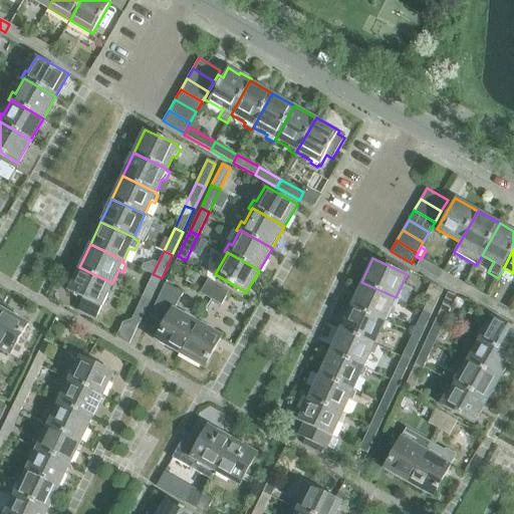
[(438,280),(443,272),(421,259),(416,267),(438,280)]
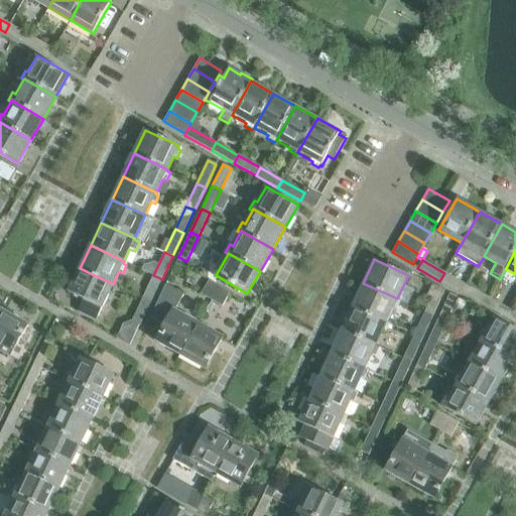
[(102,307),(113,284),(80,268),(69,292),(84,299),(78,312),(95,321),(101,307),(102,307)]
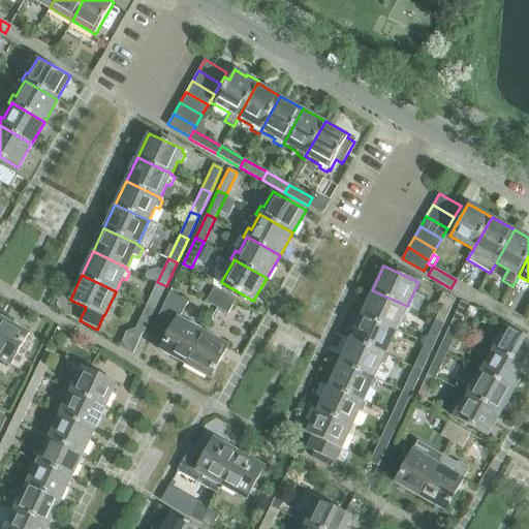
[(456,280),(450,288),(473,301),(478,292),(456,280)]
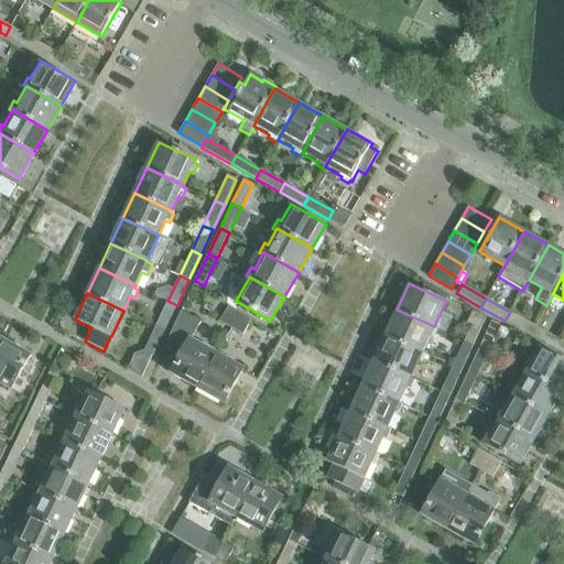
[(155,326),(165,331),(177,305),(167,301),(155,326)]
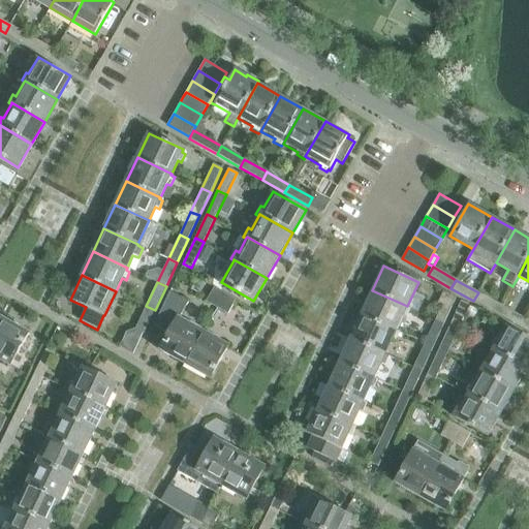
[(216,309),(224,293),(214,287),(206,303),(216,309)]
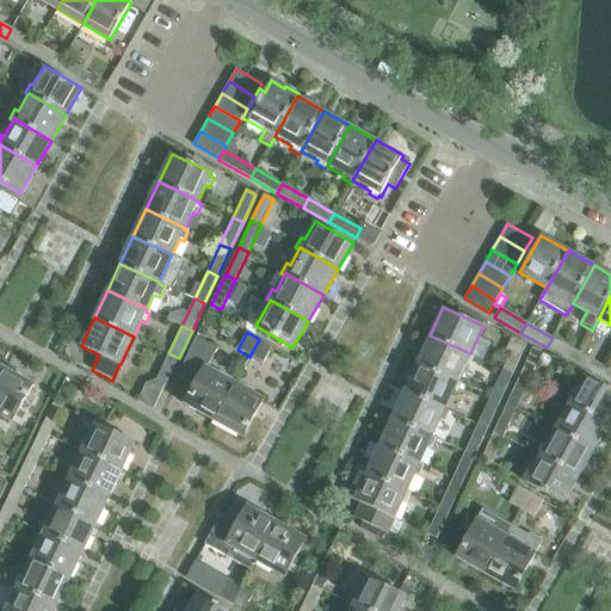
[(457,381),(470,353),(430,335),(418,363),(457,381)]
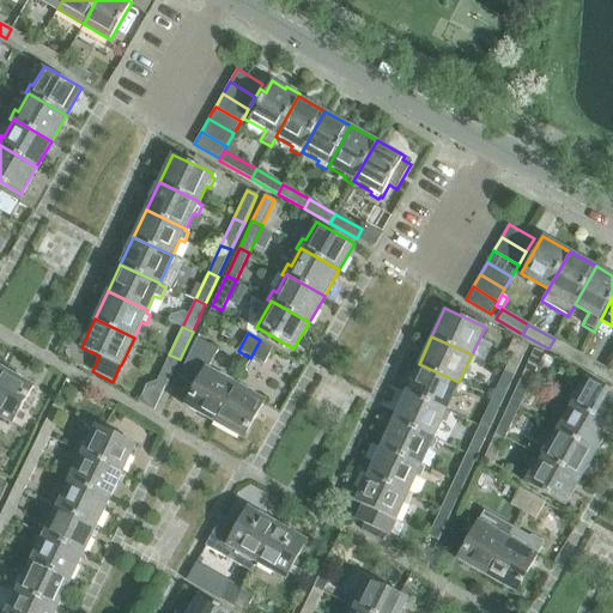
[(194,389),(184,406),(213,423),(236,384),(206,368),(217,350),(198,339),(178,380),(194,389)]
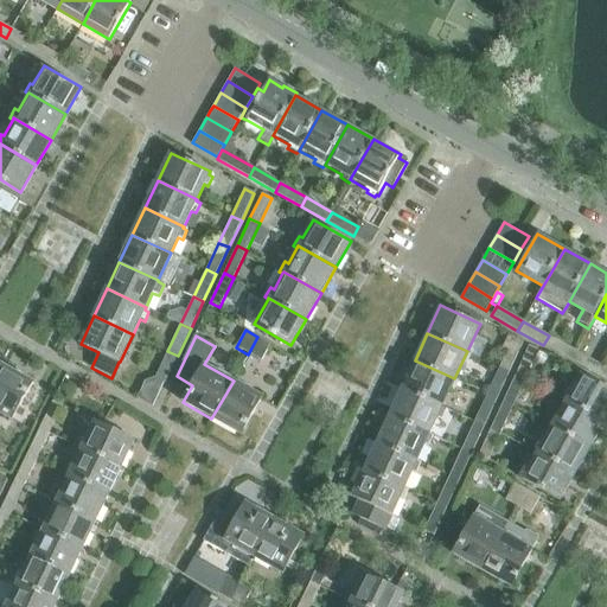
[(270,344),(257,337),(248,355),(261,362),(270,344)]
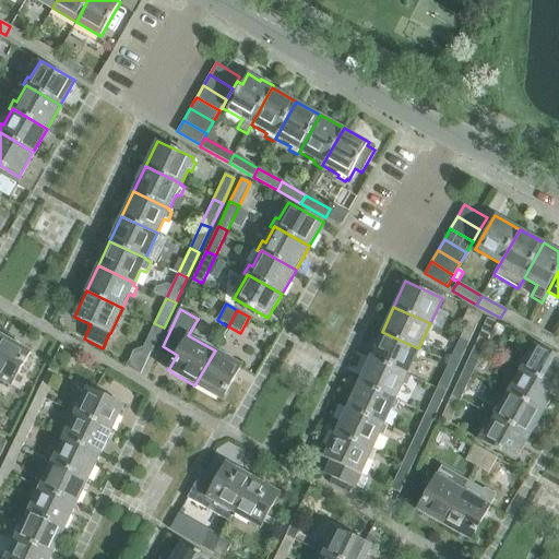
[(461,337),(470,342),(480,318),(472,313),(461,337)]
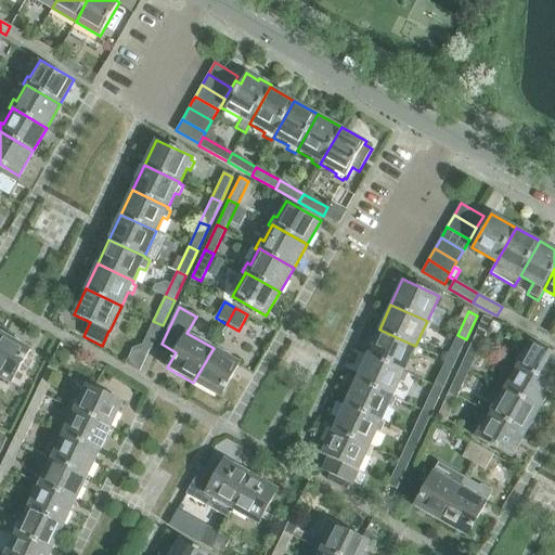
[(473,340),(481,345),(492,321),(483,317),(473,340)]
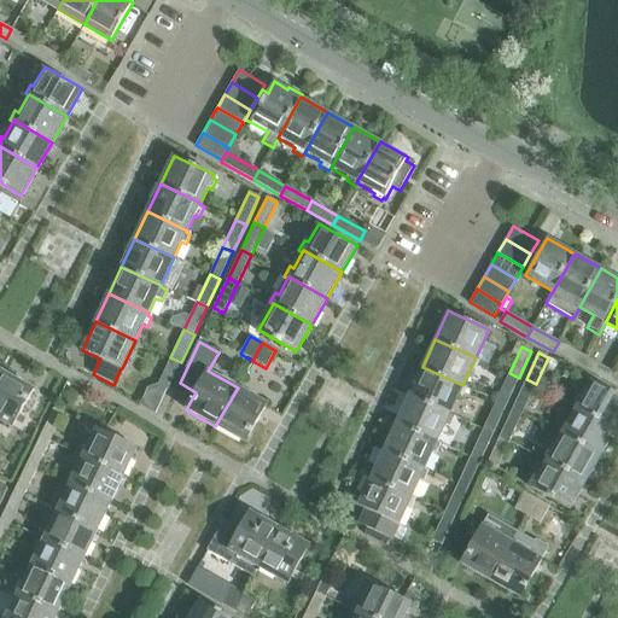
[(167,391),(181,362),(170,357),(157,386),(167,391)]
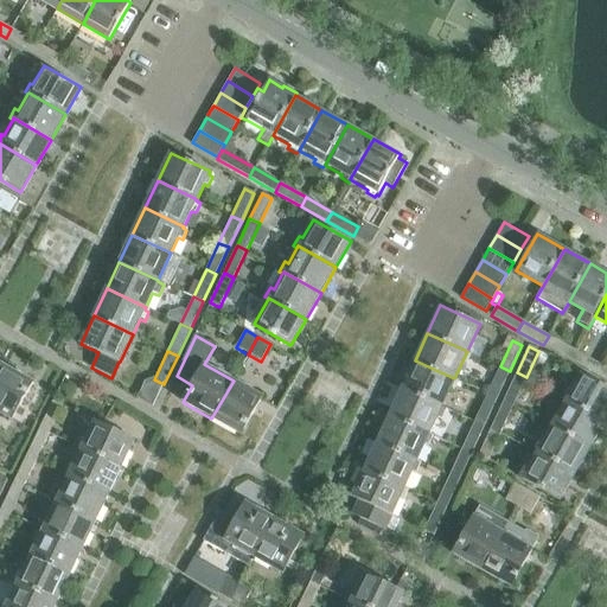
[(442,406),(454,378),(415,360),(402,388),(442,406)]
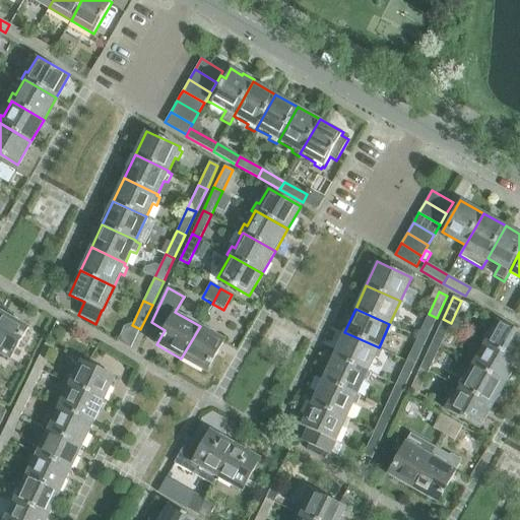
[(0,317),(0,353),(9,360),(27,327),(3,313),(0,317)]
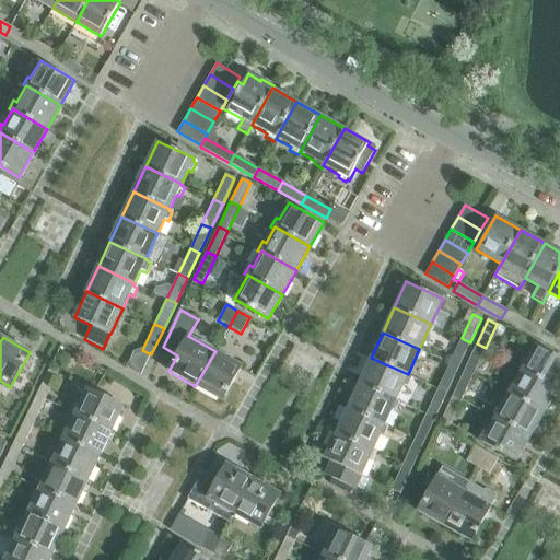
[(450,363),(458,368),(470,342),(462,338),(450,363)]
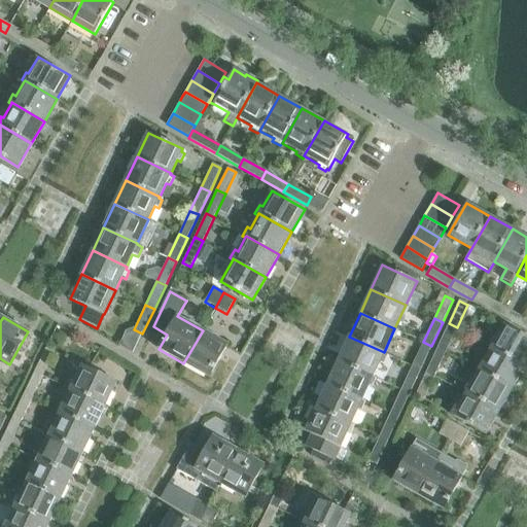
[(437,347),(446,350),(457,327),(449,323),(437,347)]
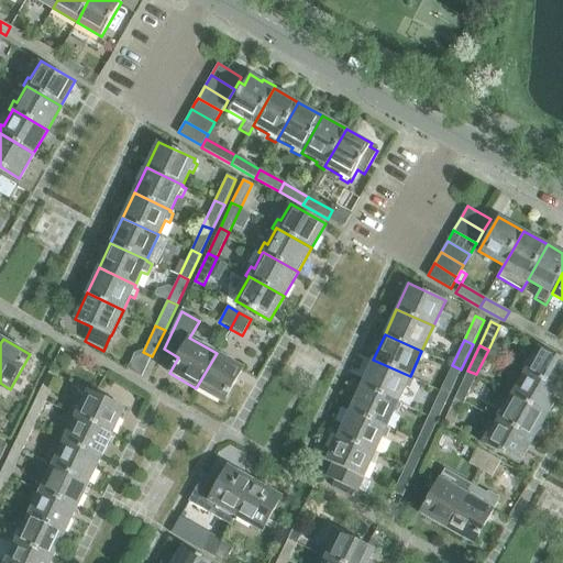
[(526,371),(561,390),(562,386),(562,359),(540,346),(526,371)]
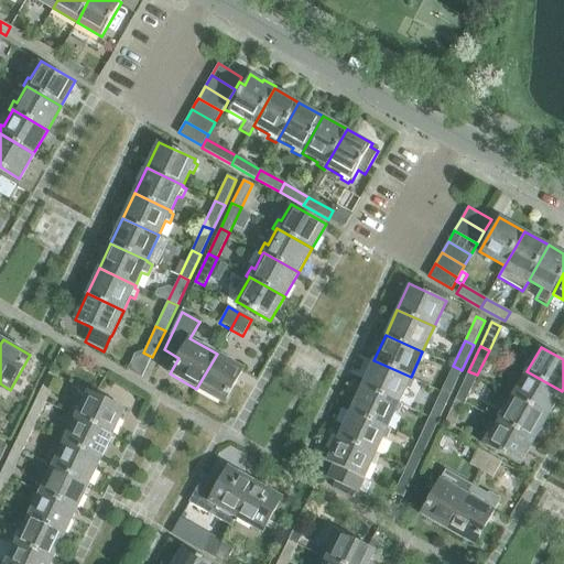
[(243,369),(217,354),(196,389),(224,404),(243,369)]
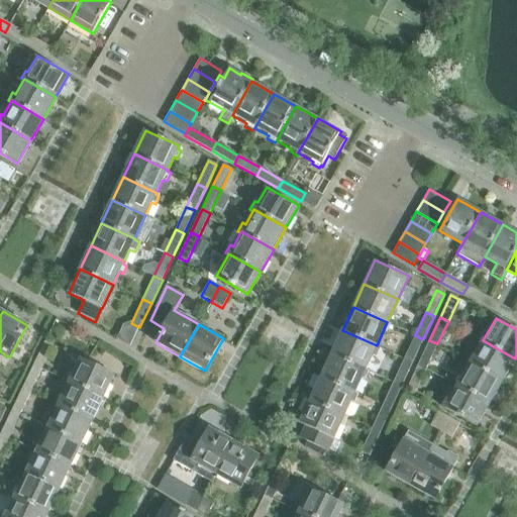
[(366,369),(377,345),(342,330),(332,352),(366,369)]
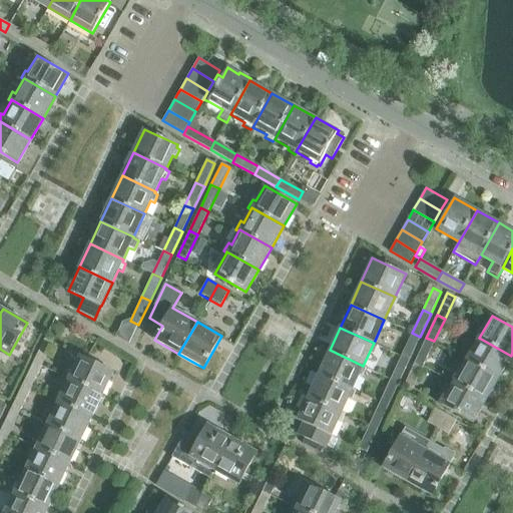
[(420,337),(412,333),(401,356),(410,360),(420,337)]
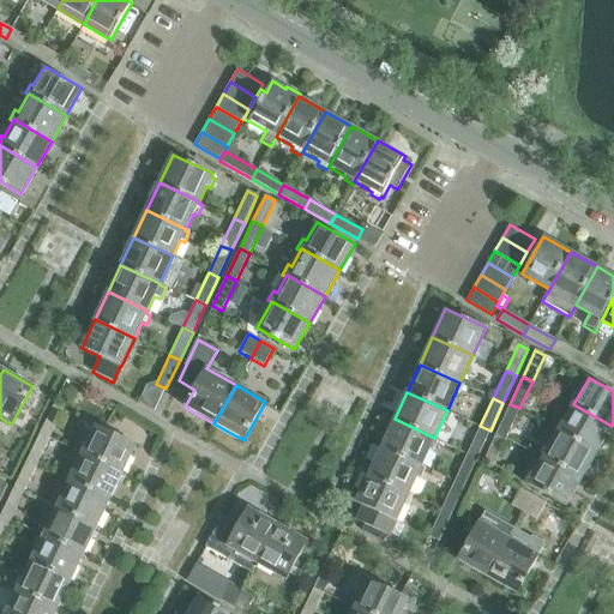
[(498,432),(507,435),(519,408),(510,404),(498,432)]
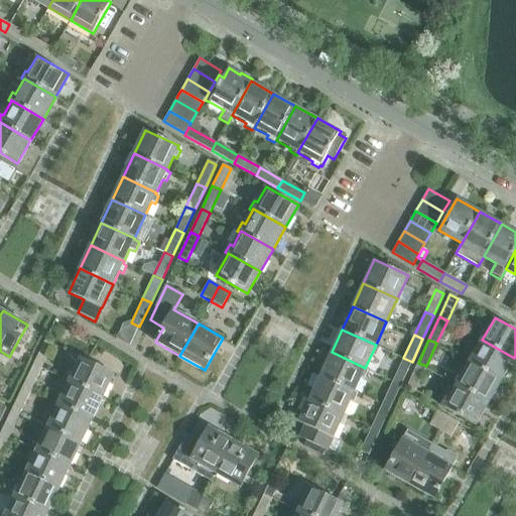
[(470,362),(501,380),(514,358),(482,340),(470,362)]
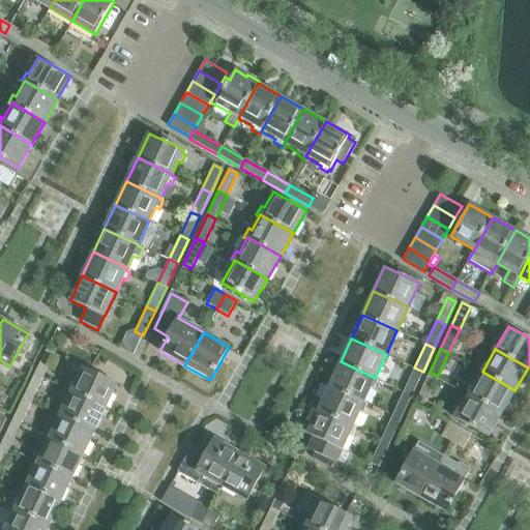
[(34,375),(43,379),(55,355),(46,351),(34,375)]
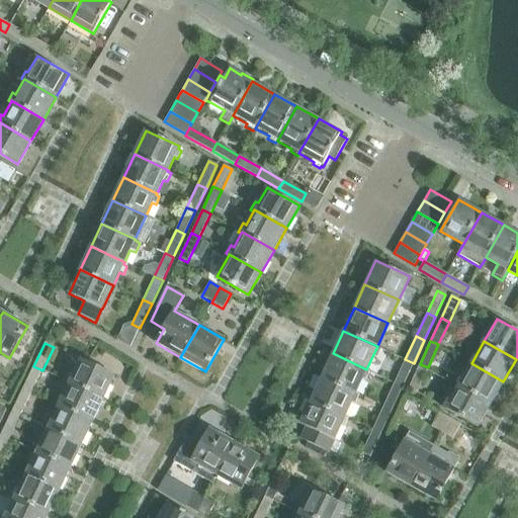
[(356,393),(366,369),(333,353),(322,376),(356,393)]
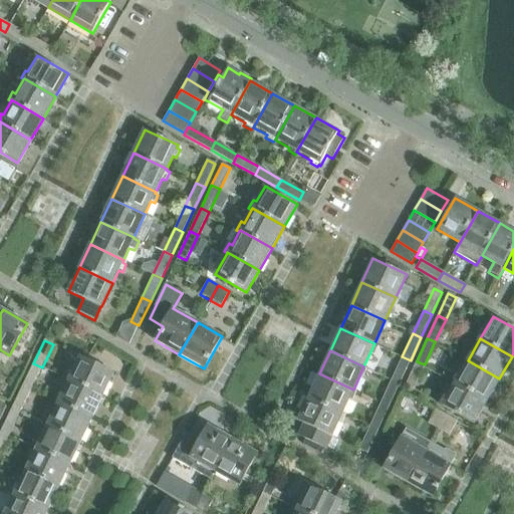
[(112,371),(80,356),(72,371),(69,370),(66,378),(68,380),(68,379),(101,396),(112,371)]
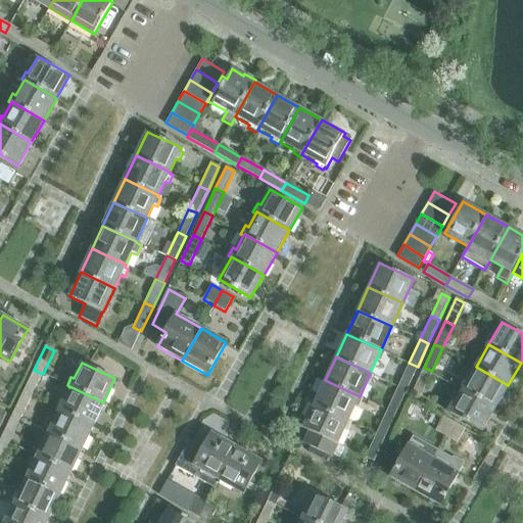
[(407,389),(418,367),(409,363),(398,386),(407,389)]
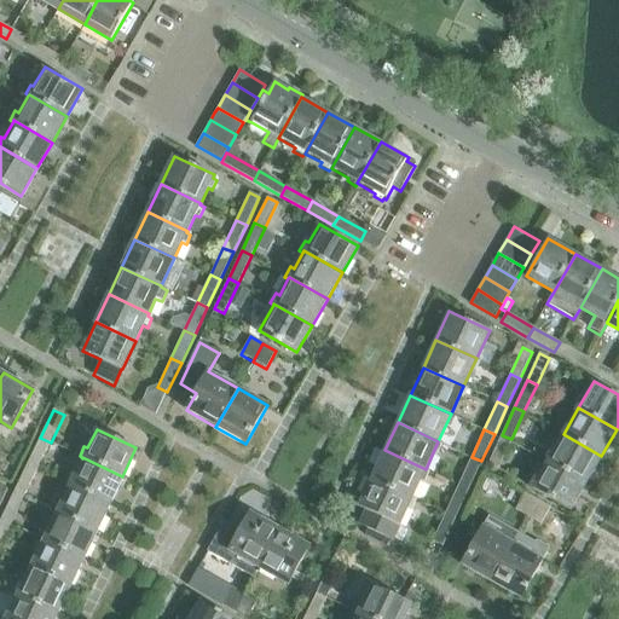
[(563,434),(562,435),(548,461),(585,482),(601,456),(563,434)]
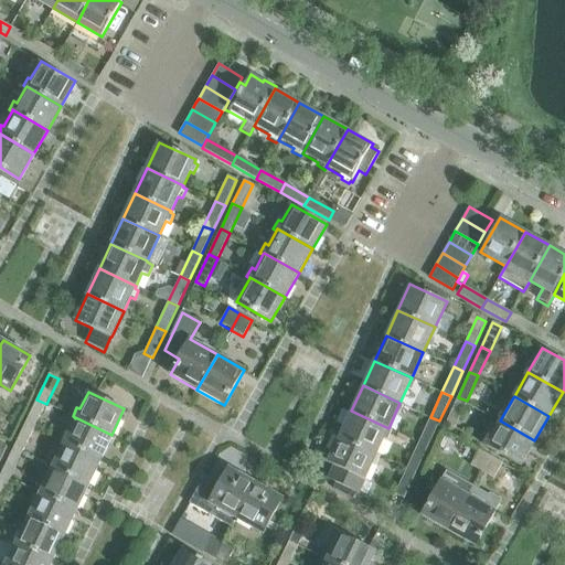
[(467,401),(458,397),(445,425),(454,428),(467,401)]
